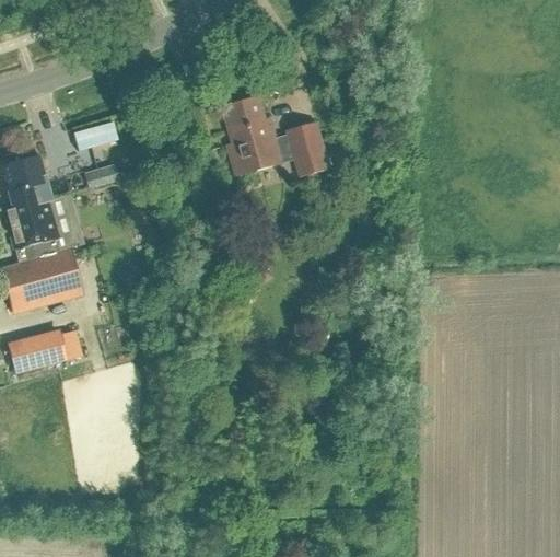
[(263,119),(257,95),(223,104),(232,140),(225,141),(233,174),(279,163),(278,159),(289,155),(295,178),(326,171),(314,124),(284,130),(286,136),(273,138),(268,118),(263,119)]
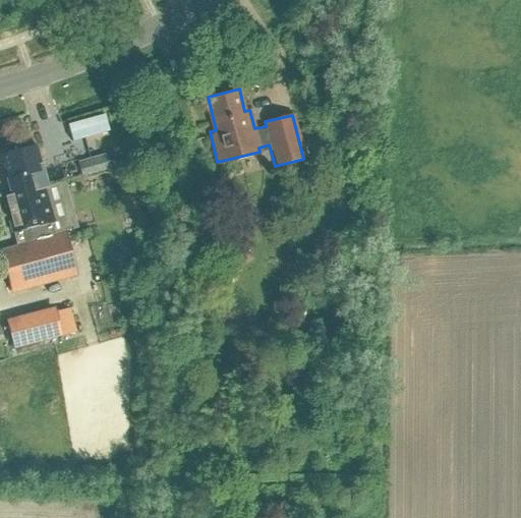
[(18,248),(3,253),(12,292),(78,274),(66,228),(57,230),(54,217),(59,216),(50,182),(40,144),(6,153),(15,188),(5,190),(8,200),(14,227),(21,226),(24,239),(17,241),(18,248)]
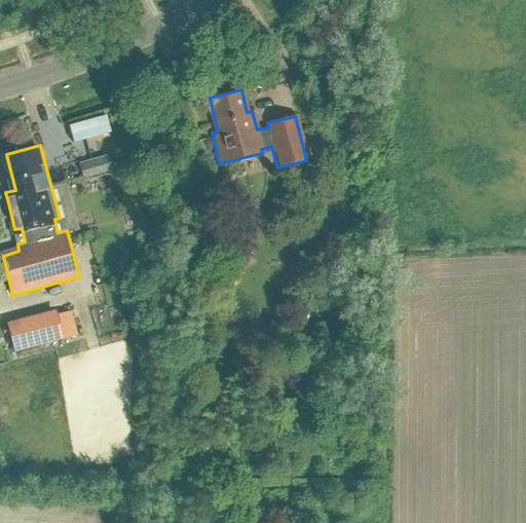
[(84,178),(112,170),(108,154),(79,162),(84,178)]
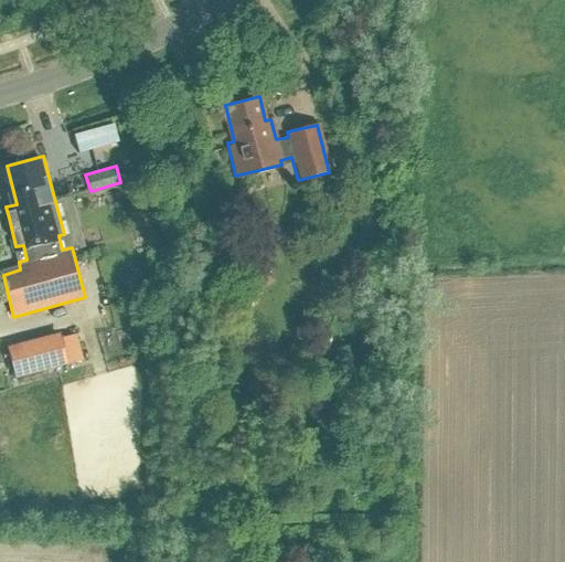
[(7,346),(14,374),(84,354),(75,326),(7,346)]
